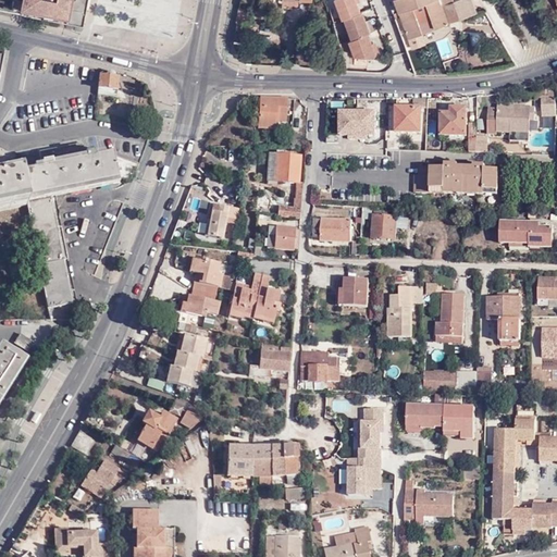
[(24,0),(23,10),(84,22),(87,0),(24,0)]
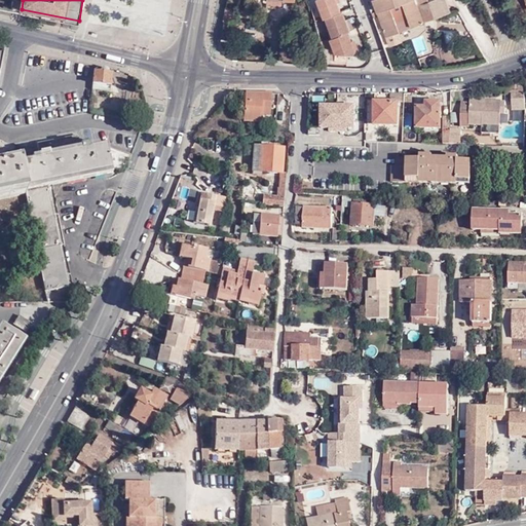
[(332,39),(338,53),(355,55),(358,51),(350,32),(352,32),(345,12),(343,12),(339,0),(318,0),(326,19),(328,19),(335,38),(332,39)]
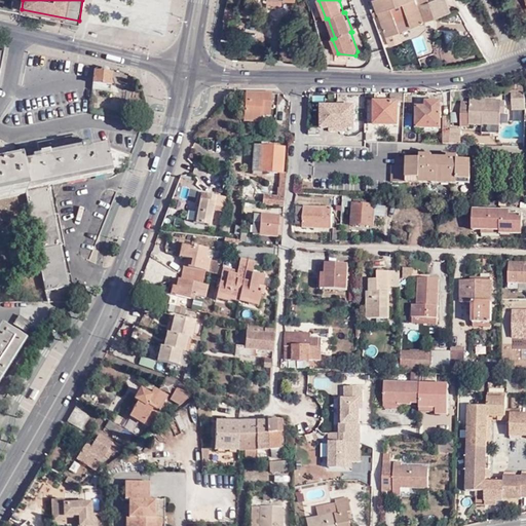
[(372,0),(385,36),(423,23),(422,17),(434,14),(436,19),(450,13),(445,0),(433,0),(429,1),(428,0),(372,0)]
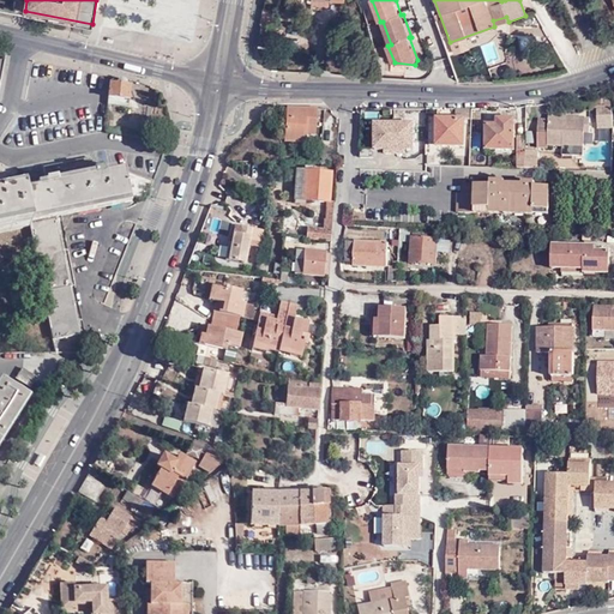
[(265,6),(263,24),(276,26),(280,8),(265,6)]
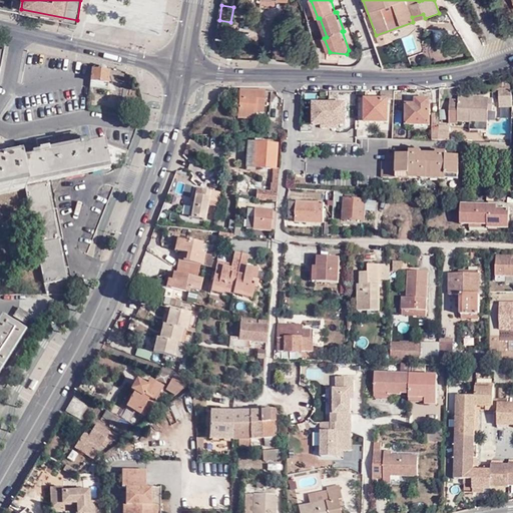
[(412,17),(413,22),(425,18),(423,14),(412,17)]
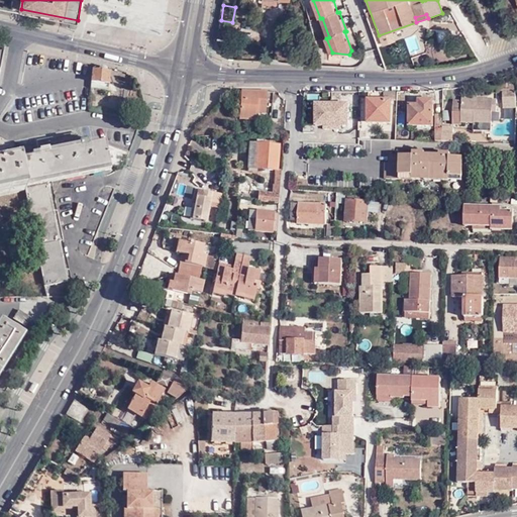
[(439,49),(439,60),(473,58),(472,47),(439,49)]
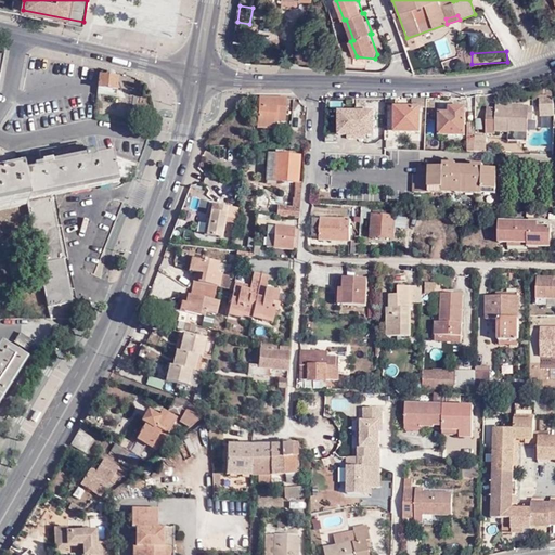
[(115,74),(114,72),(111,72),(108,74),(108,76),(100,75),(98,95),(116,98),(118,77),(116,77),(115,74)]
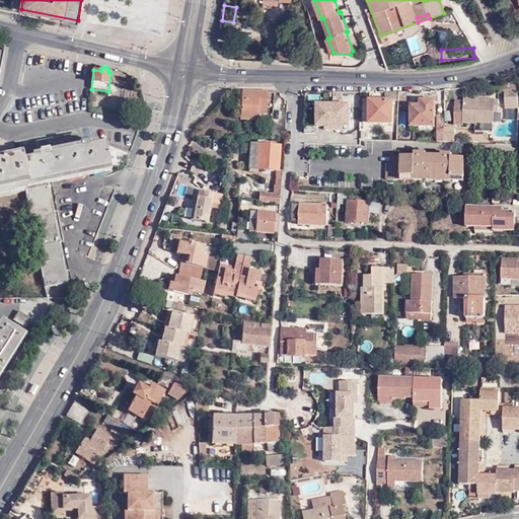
[(247,91),(242,91),(240,118),(256,119),(257,113),(257,105),(268,105),(269,92),(247,91)]
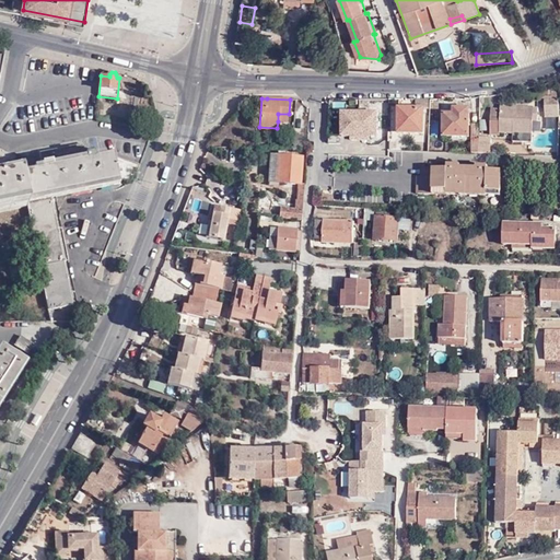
[(544,117),(558,117),(558,98),(544,100),(544,117)]
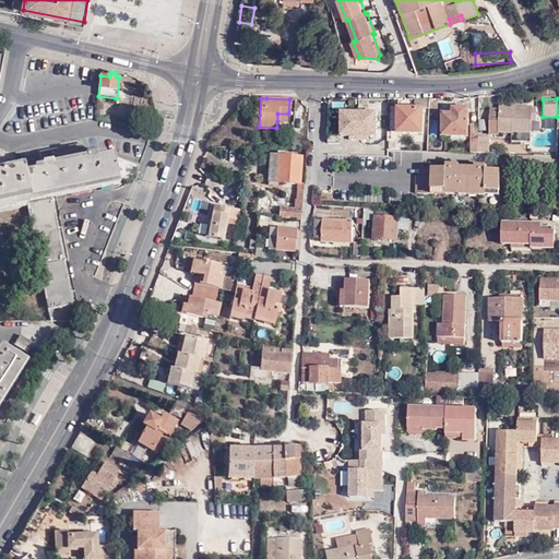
[(452,113),(442,114),(442,137),(468,137),(468,107),(453,106),(452,113)]
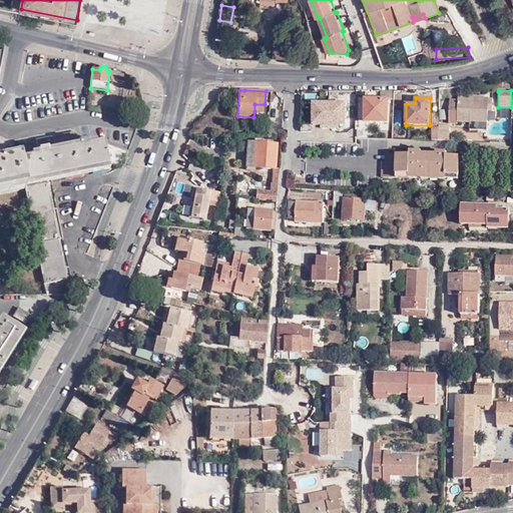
[(388,99),(366,99),(366,121),(389,121),(388,99)]
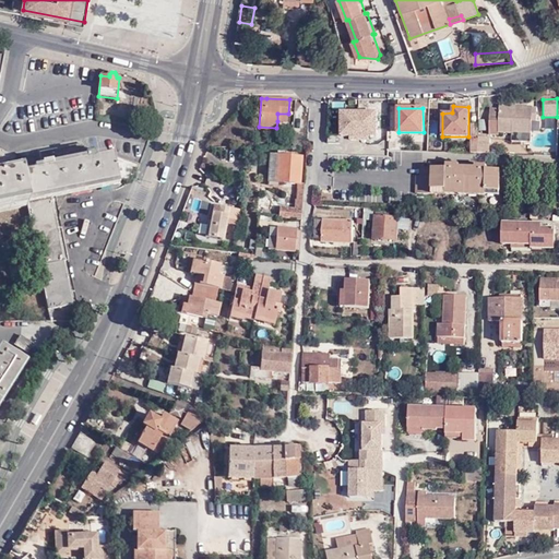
[(533,123),(533,109),(501,110),(501,113),(490,113),(490,134),(500,134),(500,131),(514,131),(514,137),(533,138),(533,123)]
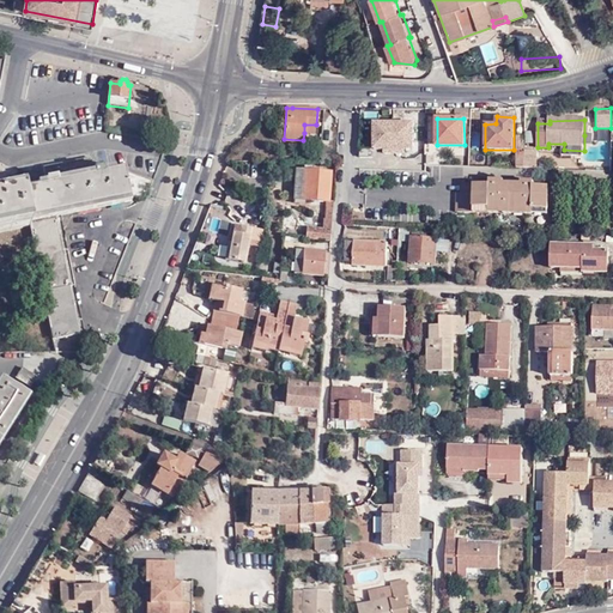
[(516,134),(516,167),(526,167),(526,150),(526,134),(516,134)]
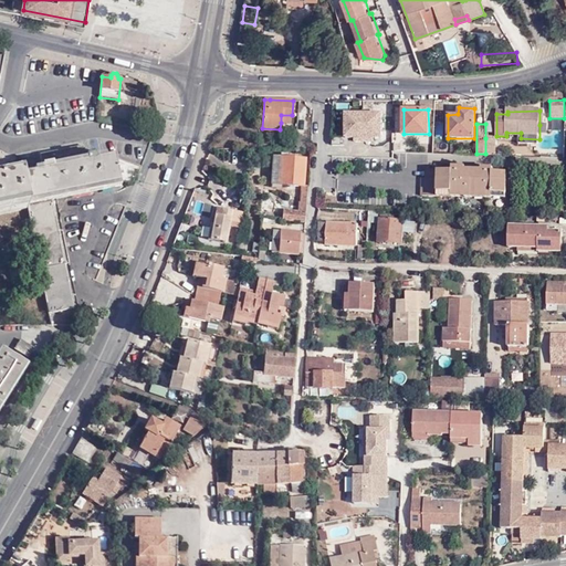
[(296,135),(295,152),(306,152),(306,135),(296,135)]
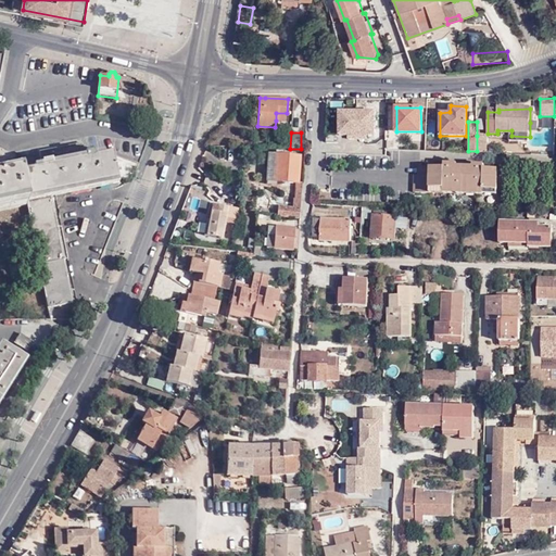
[(477,136),(477,151),(488,151),(488,137),(477,136)]
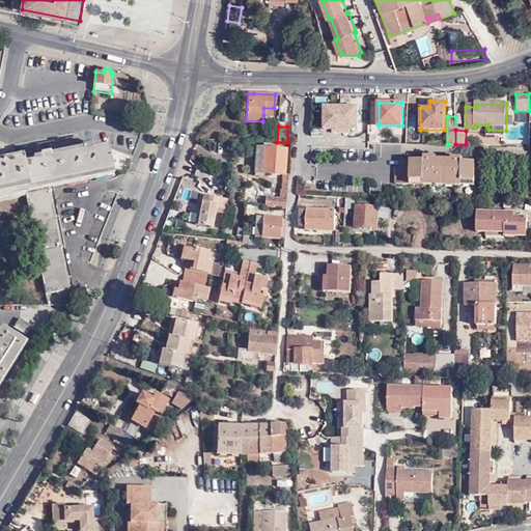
[(83,154),(82,148),(79,136),(37,144),(40,156),(50,155),(51,160),(83,154)]
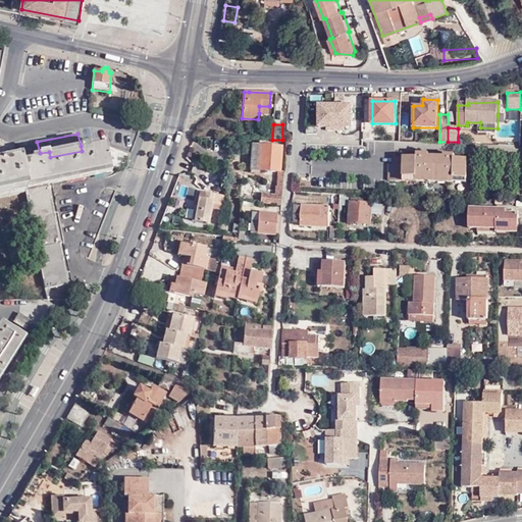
[(111,169),(106,146),(90,150),(89,147),(89,144),(81,146),(82,151),(50,157),(49,152),(40,153),(40,156),(41,159),(20,163),(25,191),(38,249),(37,249),(46,290),(70,284),(49,183),(111,169)]
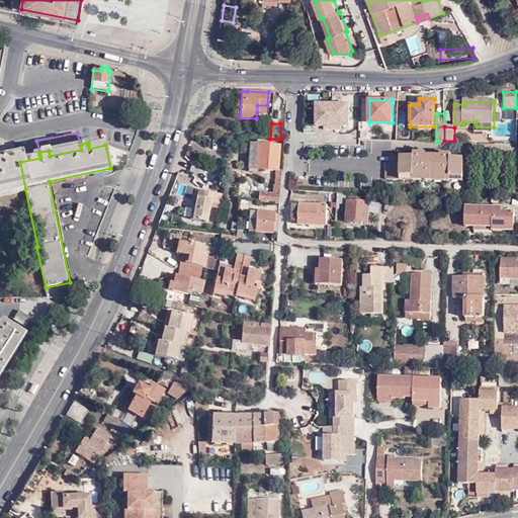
[(259,189),(258,200),(279,203),(282,172),(276,172),(279,146),(249,144),(247,169),(275,172),(274,185),(272,186),(272,190),(259,189)]
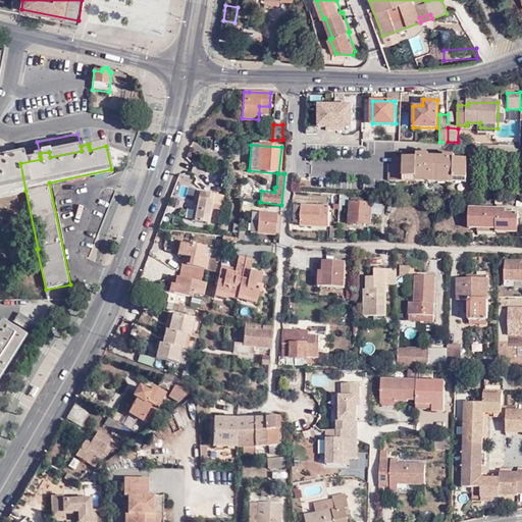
[(456,152),(445,152),(445,157),(430,157),(430,152),(418,152),(418,156),(396,156),(395,163),(392,164),(393,180),(469,180),(470,163),(464,163),(464,157),(456,157),(456,152)]
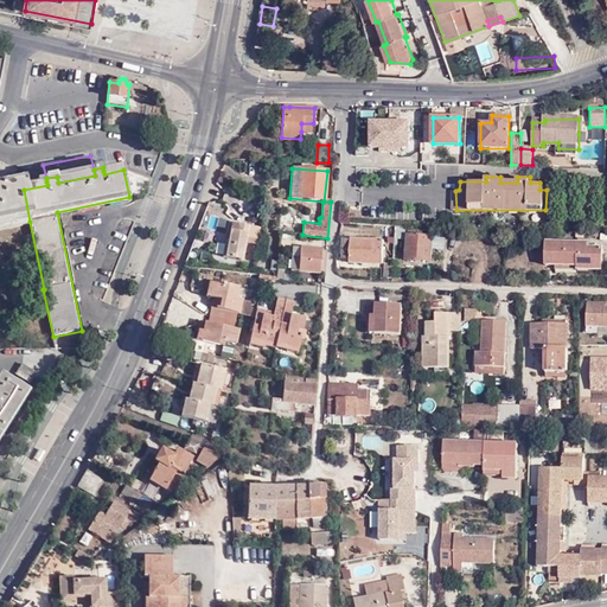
[(0,228),(30,222),(24,190),(12,192),(0,179),(0,228)]
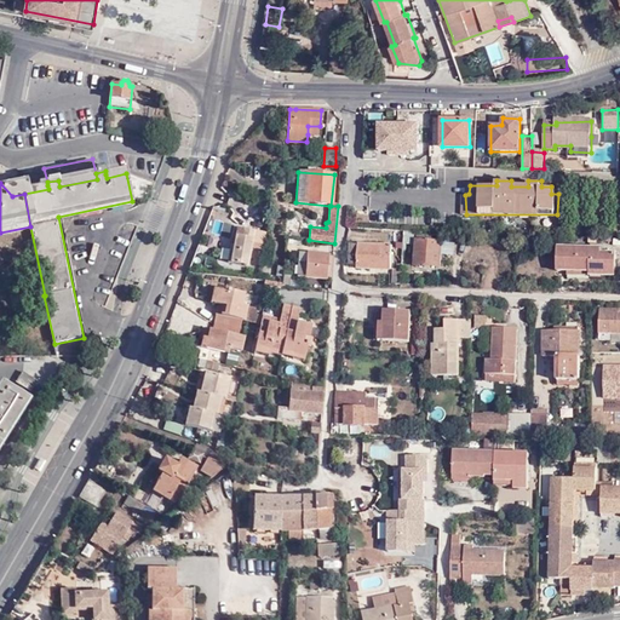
[(236,235),(235,245),(234,248),(230,248),(228,262),(248,265),(256,229),(245,228),(242,236),(236,235)]
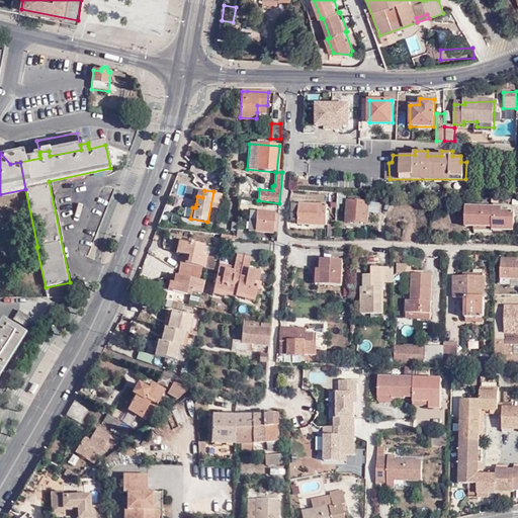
[(329,192),(304,191),(304,198),(317,198),(317,205),(296,204),(296,209),(299,209),(298,221),(298,224),(327,226),(327,199),(329,199),(329,192)]
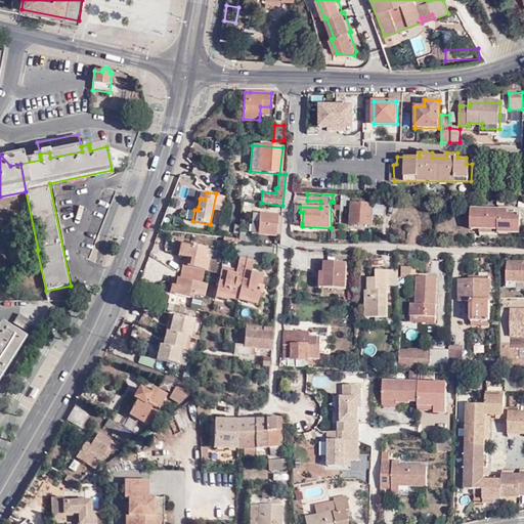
[(374,204),(374,195),(354,195),(352,203),(350,202),(349,224),(373,226),(373,215),(382,215),(383,205),(374,204)]
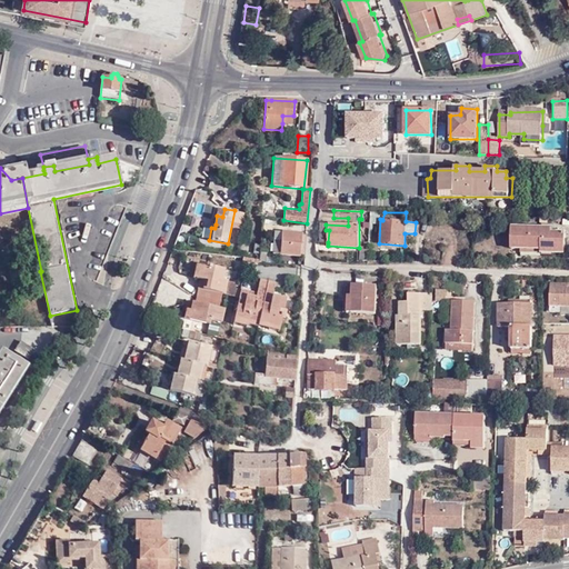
[(326,230),(326,225),(320,225),(320,242),(328,242),(329,230),(326,230)]
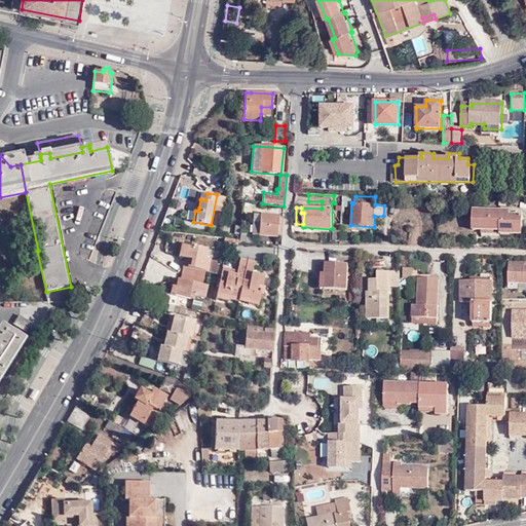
[(499,231),(521,232),(521,216),(508,216),(508,210),(472,210),(471,231),(499,231)]
